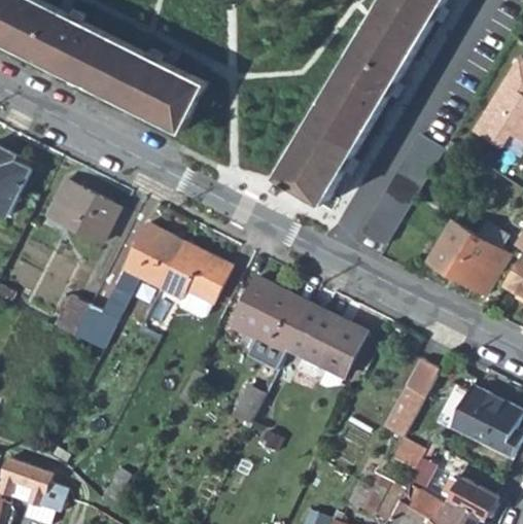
[(0,39),(33,57),(58,69),(113,97),(147,114),(182,132),(204,88),(168,68),(161,64),(165,57),(151,49),(147,58),(82,25),(85,18),(73,10),(69,19),(62,15),(55,11),(32,0),(0,0),(0,39)]
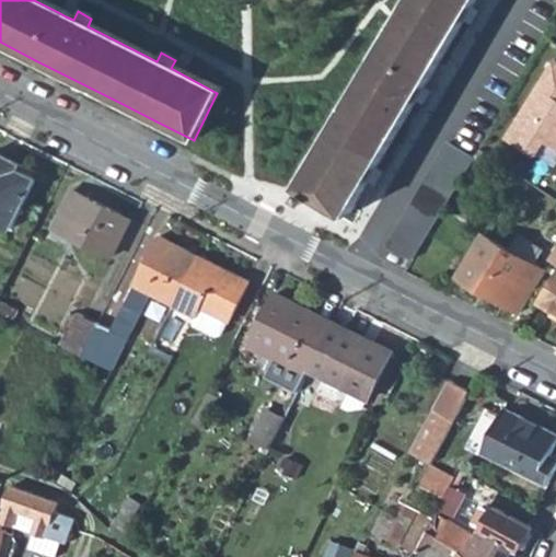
[(371,70),(298,192),(304,195),(302,198),(312,201),(315,196),(331,206),(347,215),(351,209),(368,182),(374,186),(382,173),(375,167),(415,103),(421,107),(430,92),(424,88),(432,72),(463,21),(470,25),(477,12),(471,8),(474,0),(412,0),(400,22),(397,26),(394,30),(371,70)]
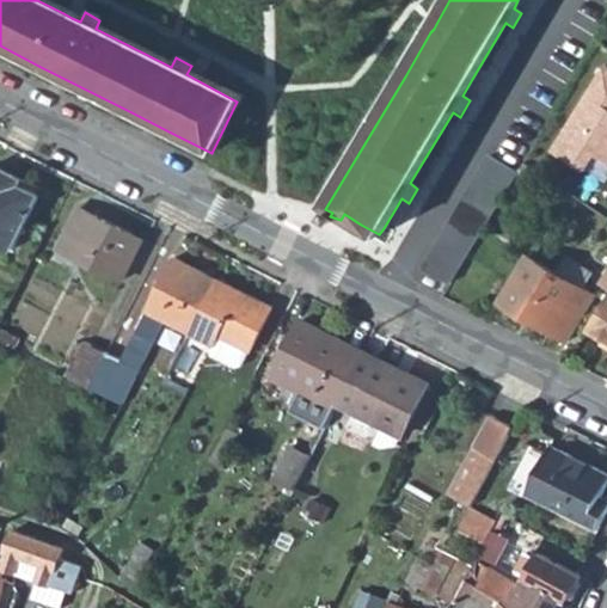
[(606,72),(600,68),(547,152),(581,173),(592,157),(606,166),(606,72)]
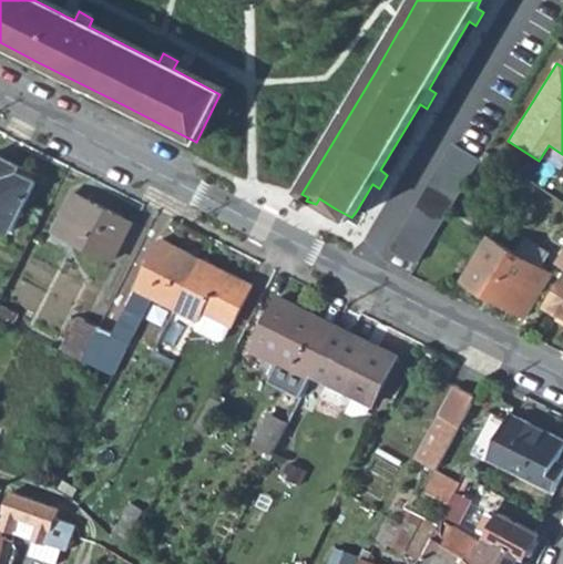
[(389,248),(416,265),(476,164),(478,162),(451,146),(389,248)]
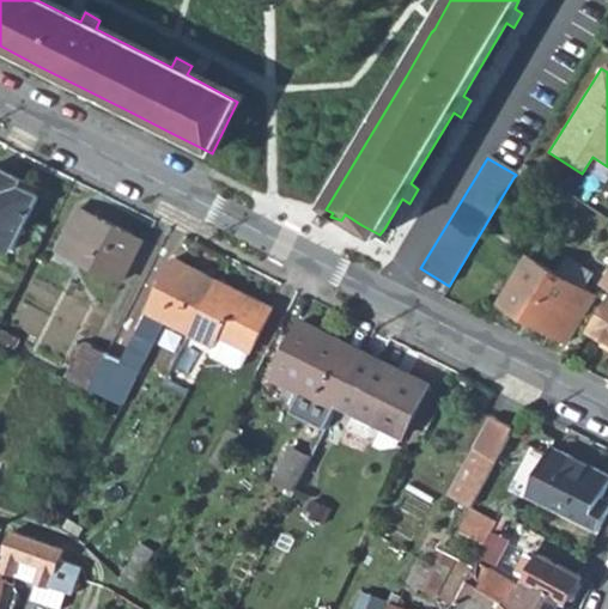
[(516,175),(514,177),(532,189),(539,177),(522,166),(516,175)]
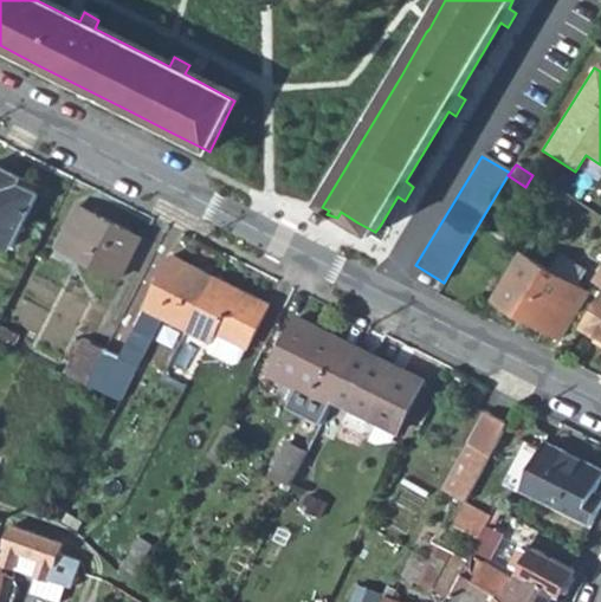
[(0,244),(11,248),(37,195),(15,185),(18,177),(0,168),(0,244)]
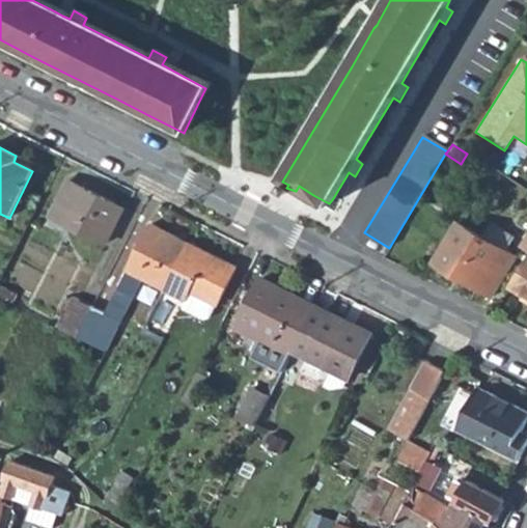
[(65,183),(48,217),(104,245),(121,210),(65,183)]
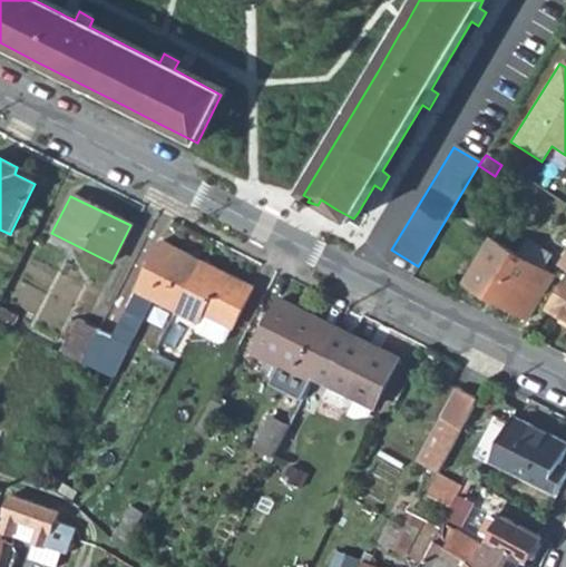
[(542,272),(517,257),(489,241),(466,282),(526,319),(550,277),(542,272)]
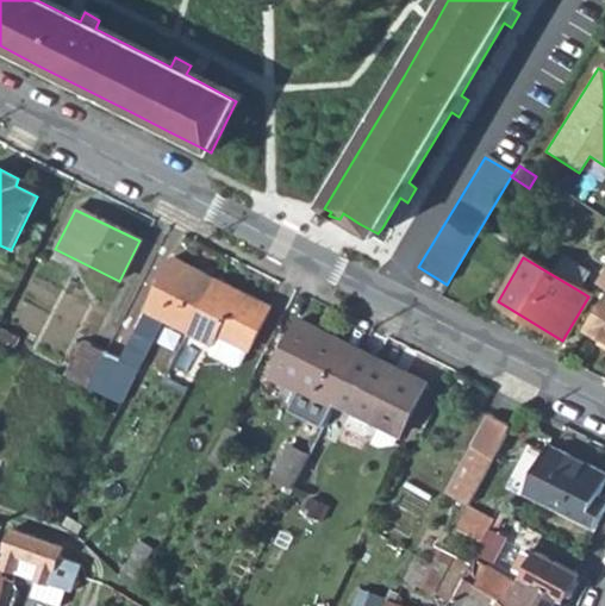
[(562,258),(553,275),(579,291),(588,275),(562,258)]
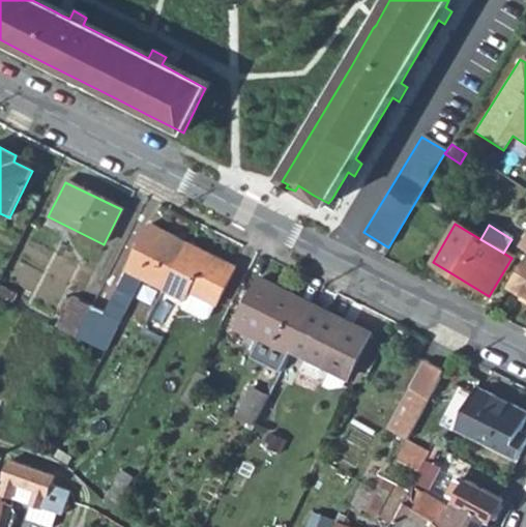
[(91,309),(77,338),(104,351),(133,293),(140,279),(163,234),(147,226),(103,314),(91,309)]
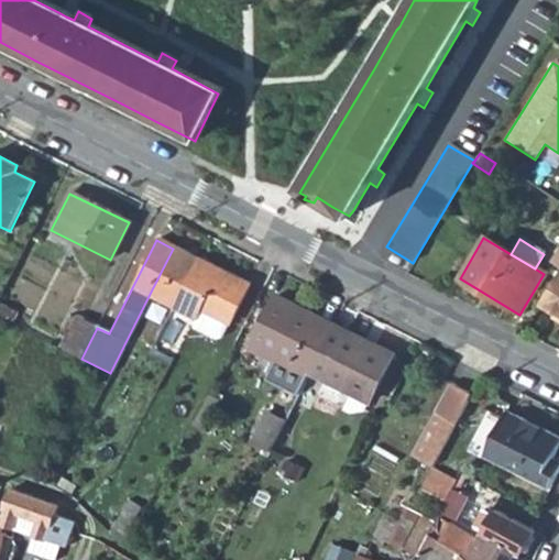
[(173,249),(149,296),(171,308),(195,260),(173,249)]
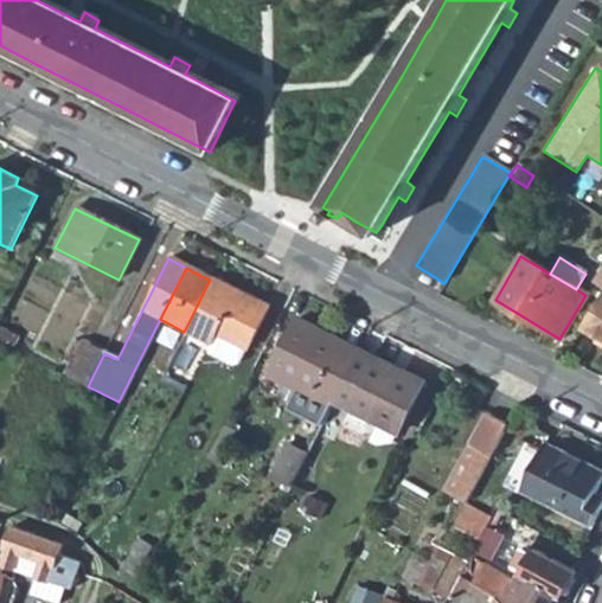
[(591,284),(601,290),(601,270),(591,284)]
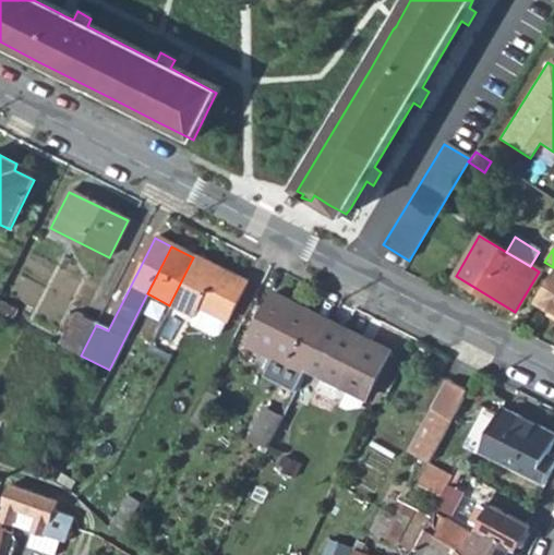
[(244,284),(193,257),(169,305),(192,316),(188,326),(209,337),(216,335),(224,321),(225,322),(244,284)]
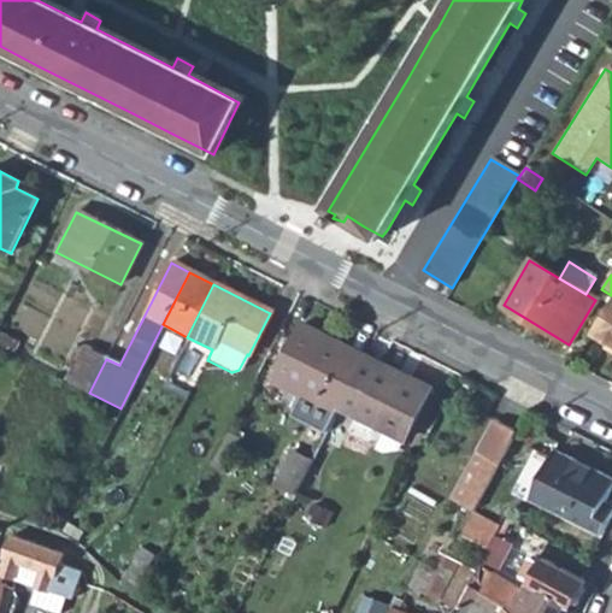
[(611,299),(590,335),(606,345),(602,349),(611,354),(611,299)]
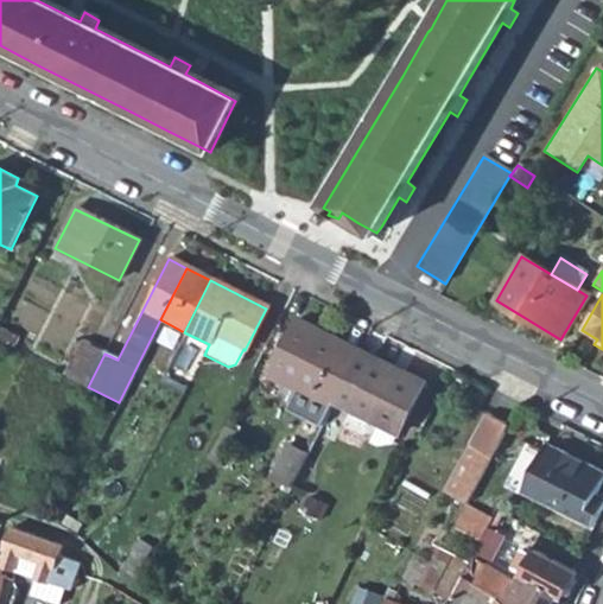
[(268,376),(298,392),(330,407),(332,402),(359,350),(297,320),(268,376)]
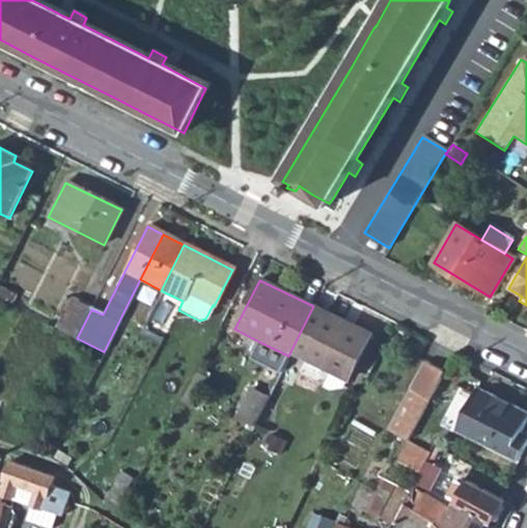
[(72,299),(56,328),(77,338),(91,309),(72,299)]
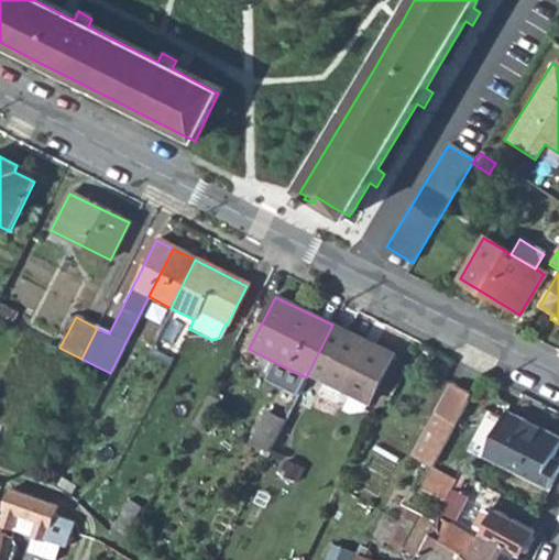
[(365,402),(368,402),(391,354),(332,325),(308,373),(350,393),(365,402)]
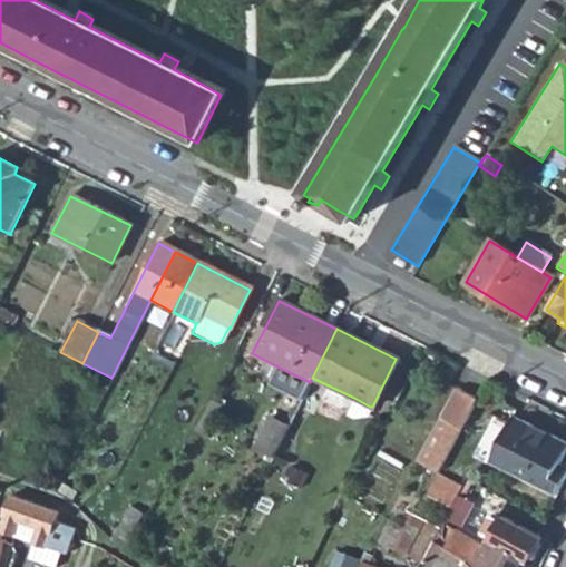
[(280,368),(273,381),(302,397),(310,382),(280,368)]
